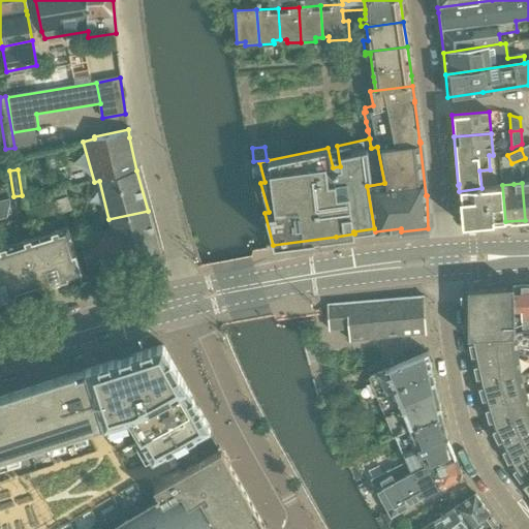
[(481,188),(459,191),(460,195),(459,195),(462,225),(505,221),(502,185),(481,188)]
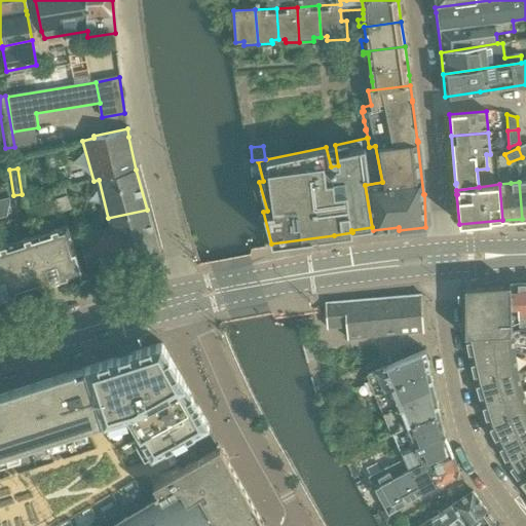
[(65,188),(52,192),(55,198),(60,197),(67,195),(65,188)]
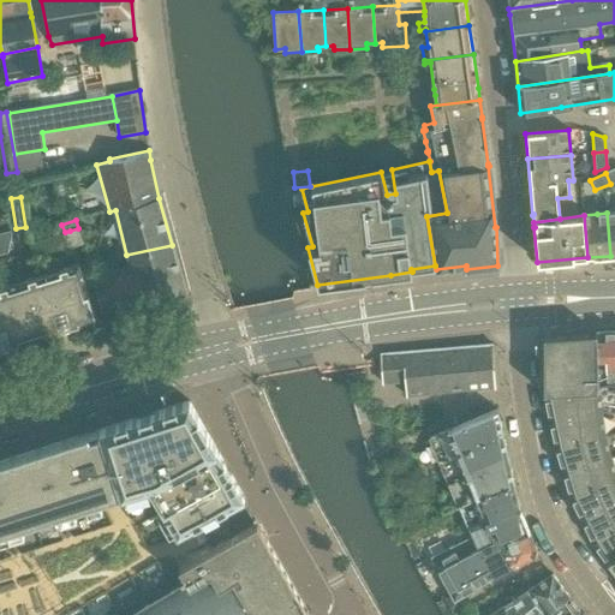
[(78,228),(70,231),(65,232),(30,243),(30,244),(29,244),(34,260),(83,244),(78,228)]
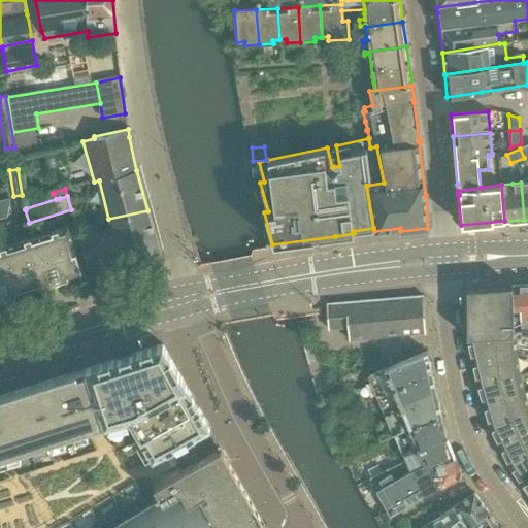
[(0,201),(0,218),(4,217),(6,216),(10,205),(9,199),(0,201)]
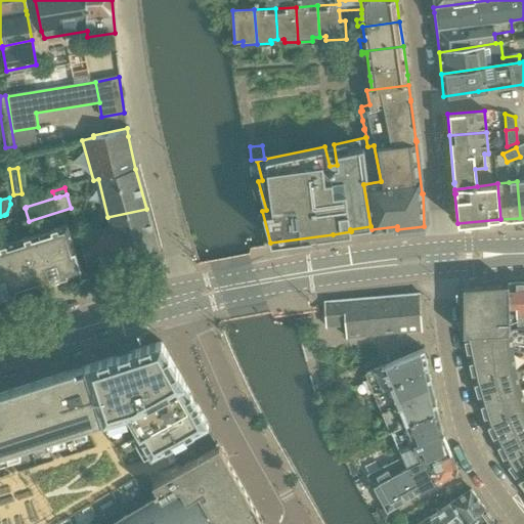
[(146,209),(107,217),(112,230),(79,238),(86,266),(118,257),(119,259),(157,249),(146,209)]
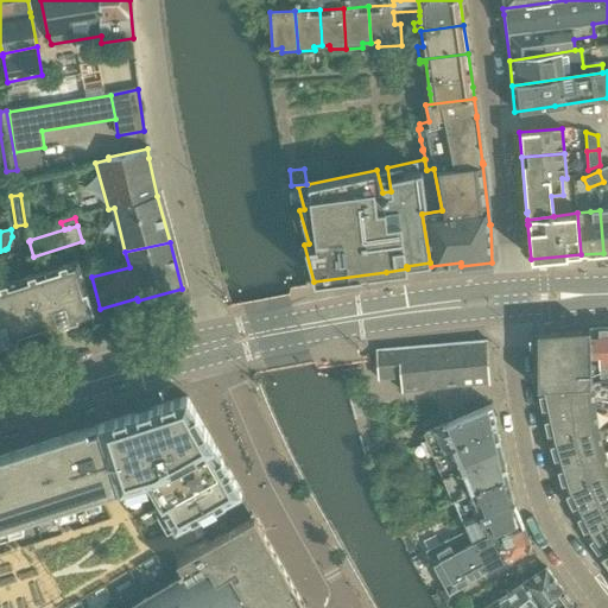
[(35,273),(18,279),(36,334),(58,327),(51,305),(63,302),(70,323),(95,315),(77,260),(58,266),(59,272),(37,279),(35,273)]
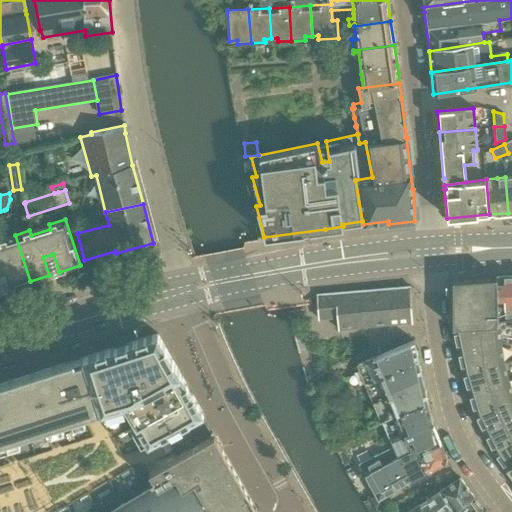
[(30,281),(15,235),(0,239),(0,244),(0,245),(0,271),(3,270),(9,288),(30,281)]
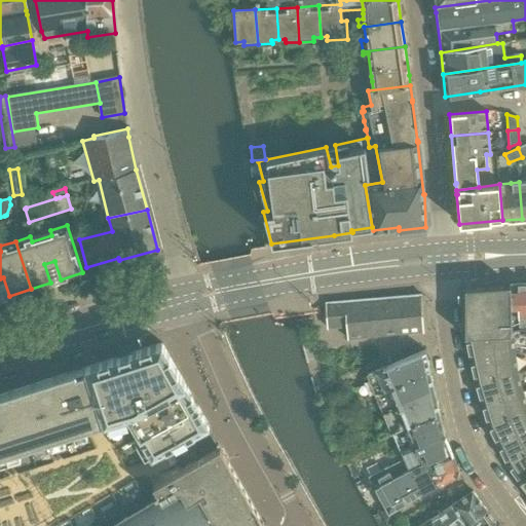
[(272,313),(275,317),(293,314),(311,312),(288,249),(248,256),(270,313),(272,313)]
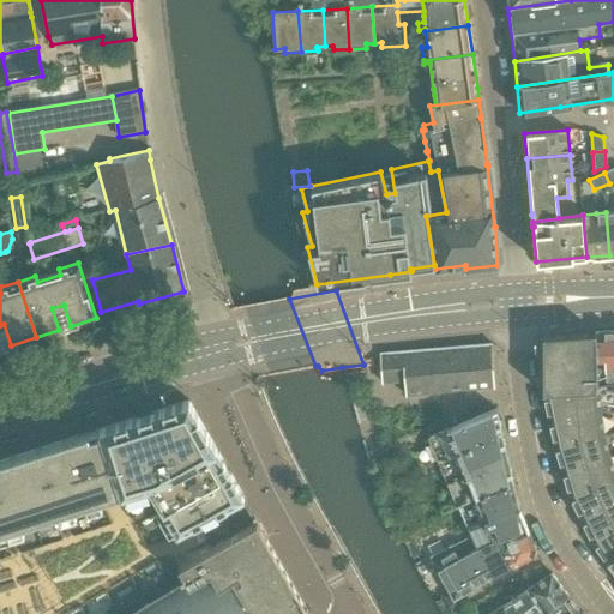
[(606,381),(613,380),(613,331),(595,332),(595,360),(605,360),(606,381)]
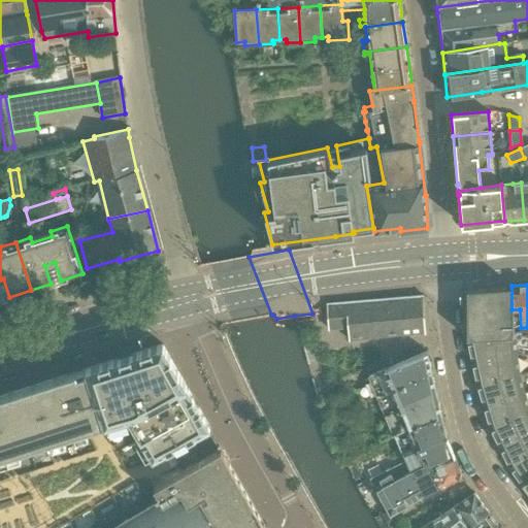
[(512,309),(512,286),(475,289),(475,288),(471,289),(466,289),(466,294),(466,299),(466,337),(513,334),(512,309)]
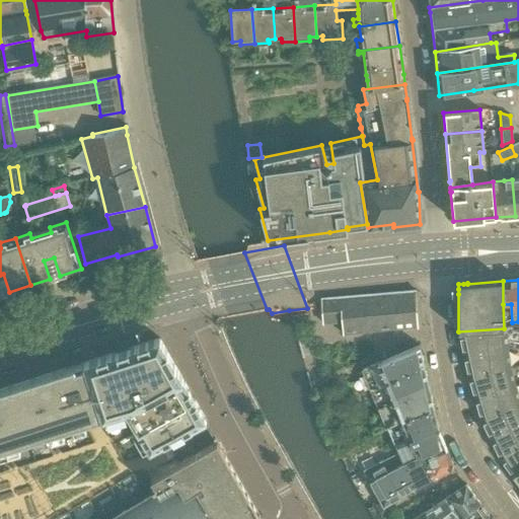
[(417,327),(416,290),(415,291),(415,290),(389,292),(320,298),(320,299),(321,303),(321,309),(322,323),(342,321),(343,335),(378,331),(392,329),(417,327)]
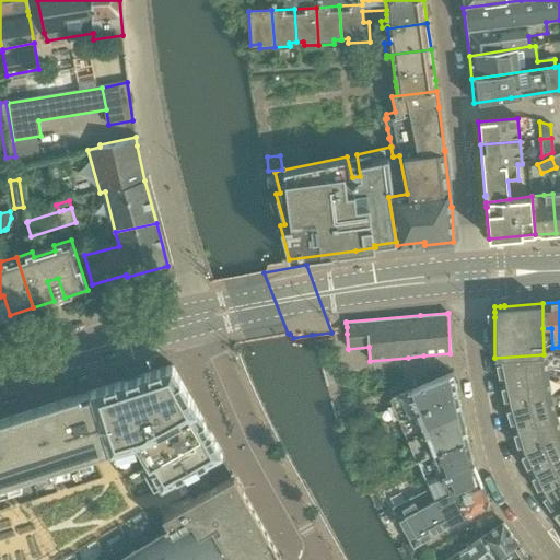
[(494,358),(500,385),(547,377),(545,357),(544,354),(494,358)]
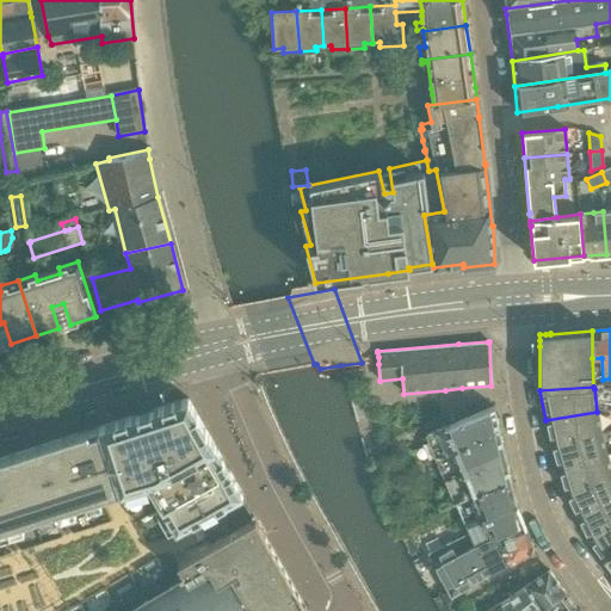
[(0,460),(0,610),(112,610),(176,574),(172,567),(189,557),(176,535),(242,497),(186,400),(0,460)]
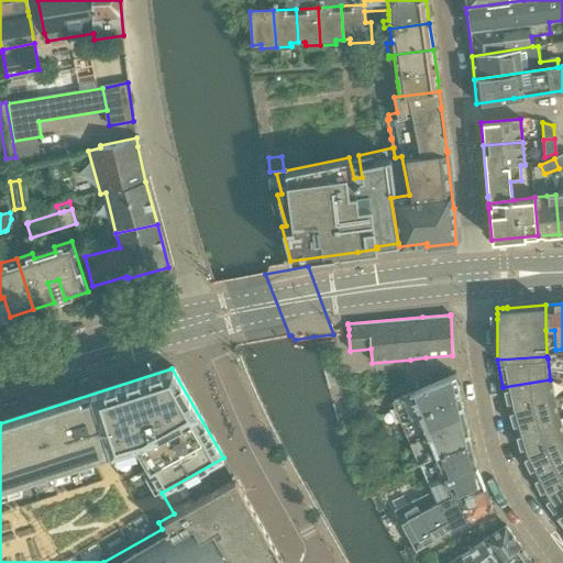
[(419,463),(431,492),(442,486),(450,499),(459,495),(471,519),(488,509),(490,504),(476,470),(475,462),(455,375),(410,394),(410,392),(407,393),(408,395),(393,401),(419,463)]
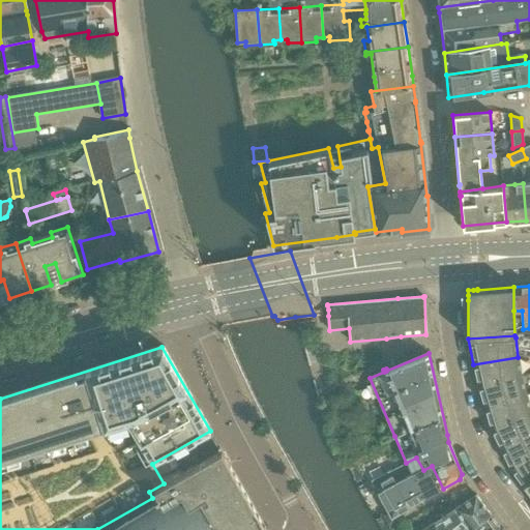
[(473,364),(478,384),(521,376),(518,357),(473,364)]
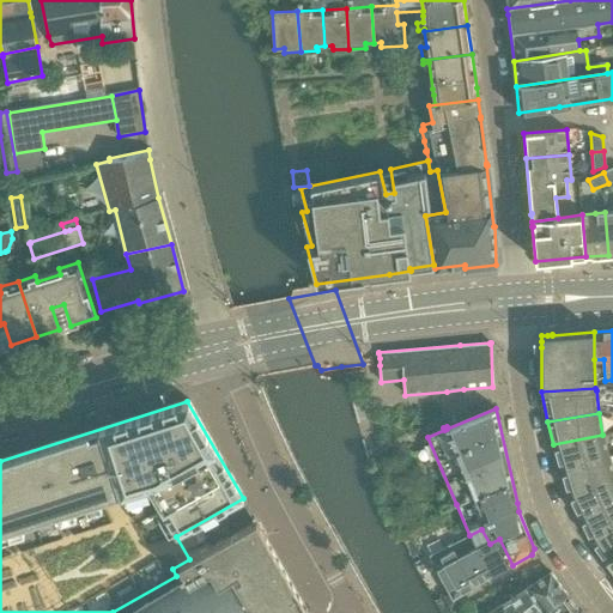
[(553,444),(560,469),(608,456),(602,435),(553,444)]
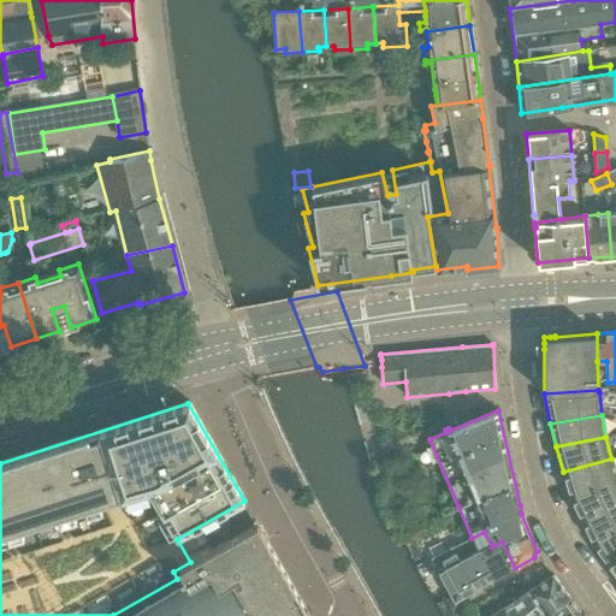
[(563,472),(570,497),(615,479),(615,473),(611,458),(563,472)]
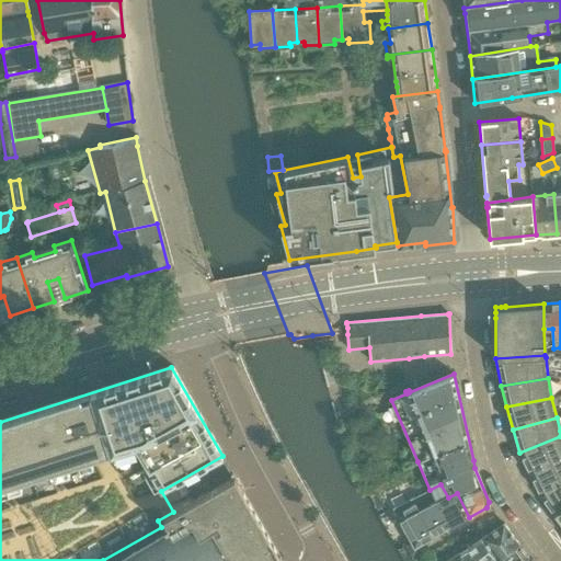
[(560,436),(519,453),(530,474),(560,459),(560,436)]
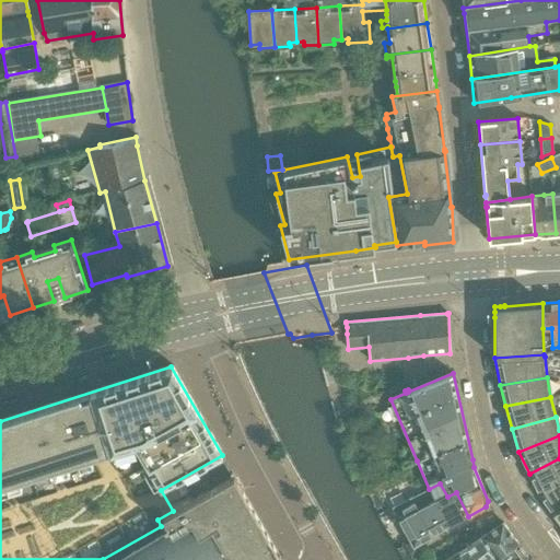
[(559,458),(529,474),(539,494),(559,482),(559,458)]
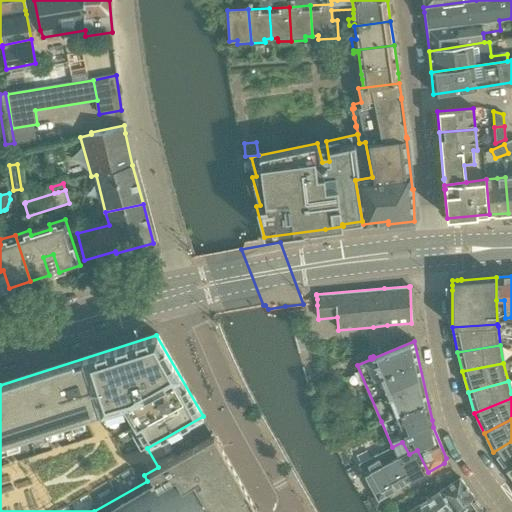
[(144,475),(147,481),(94,511),(253,511),(255,511),(211,439),(209,435),(158,467),(144,475)]
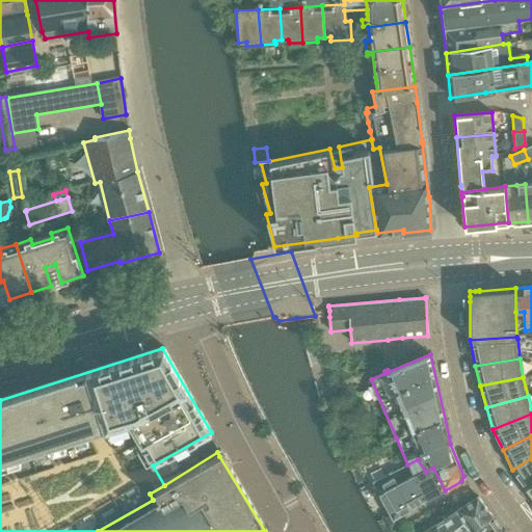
[(531,458),(512,470),(527,490),(531,486),(531,458)]
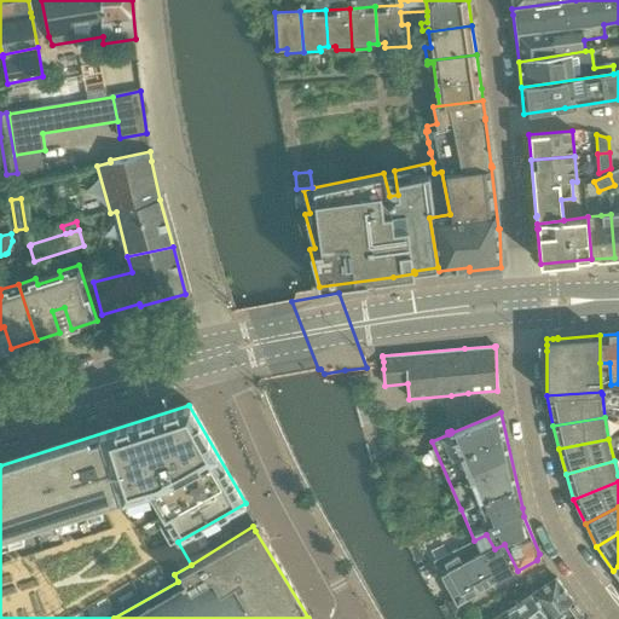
[(486,534),(474,541),(497,582),(518,571),(504,544),(495,549),(486,534)]
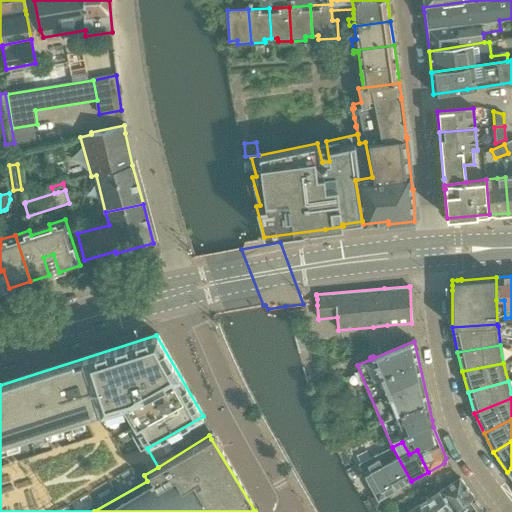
[(392,447),(378,455),(396,490),(411,481),(392,447)]
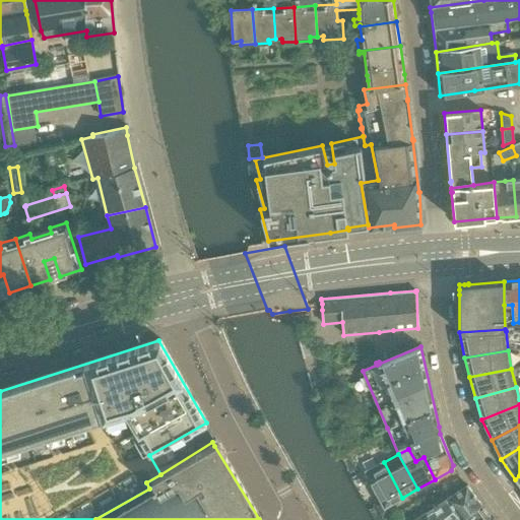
[(343,460),(349,473),(356,470),(349,457),(343,460)]
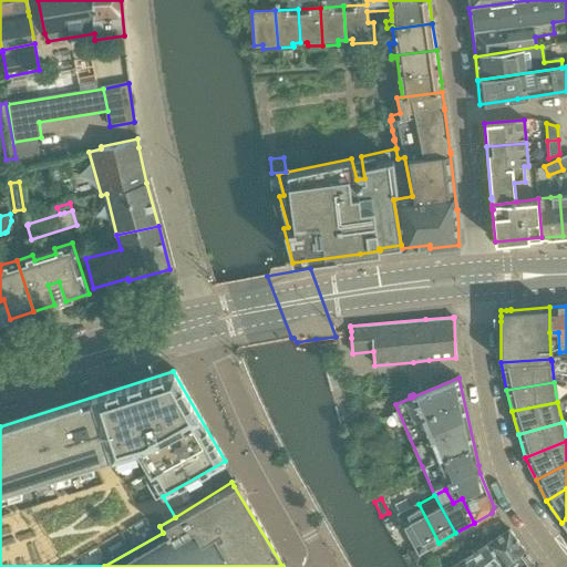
[(439,543),(419,504),(399,515),(419,553),(439,543)]
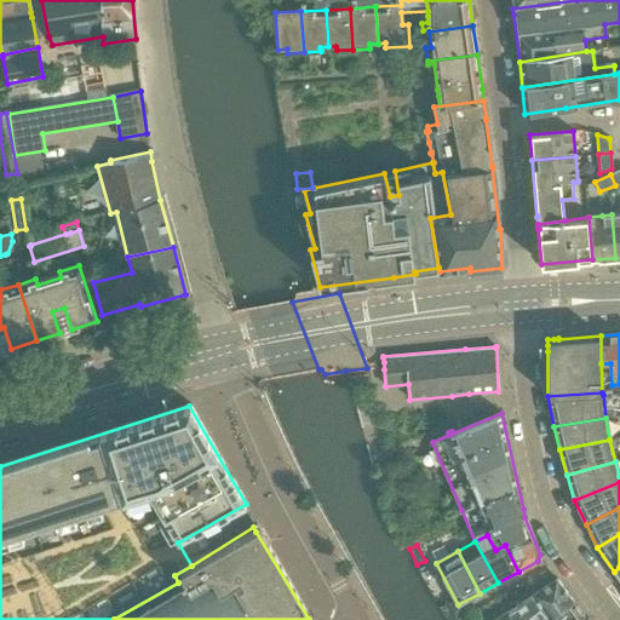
[(547,619),(573,601),(557,579),(532,596),(547,619)]
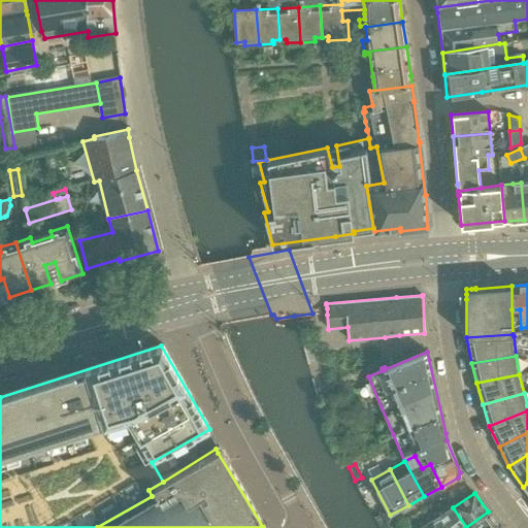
[(453,507),(433,521),(437,527),(464,527),(466,527),(453,507)]
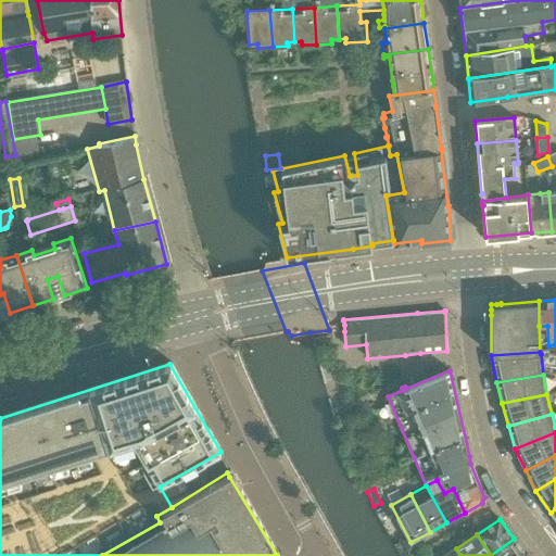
[(516,555),(523,552),(514,539),(491,555),(489,555),(516,555)]
